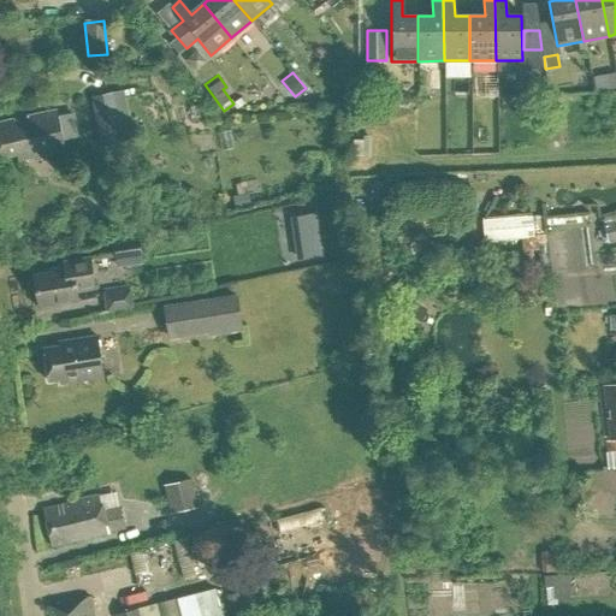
[(99,142),(120,138),(111,90),(89,94),(99,142)]
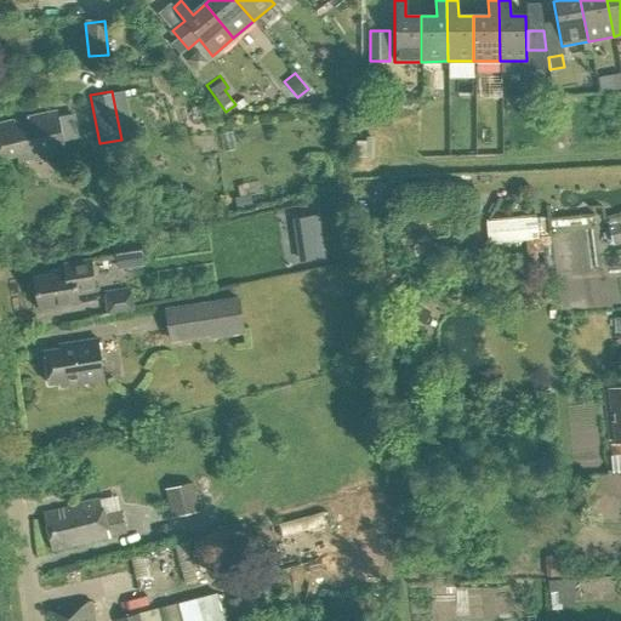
[(497,120),(529,120),(529,103),(497,103),(497,120)]
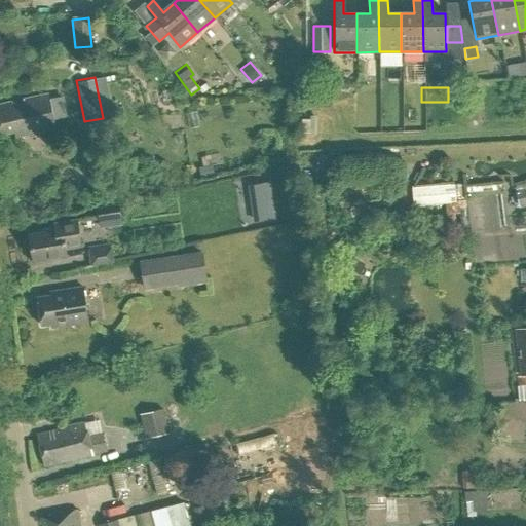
[(0,105),(0,135),(10,133),(11,138),(36,133),(37,135),(55,130),(48,95),(0,105)]
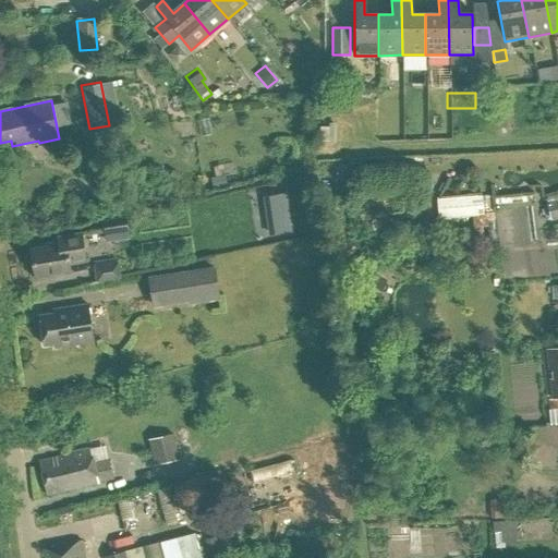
[(266,209),(289,206),(288,193),(264,196),(266,209)]
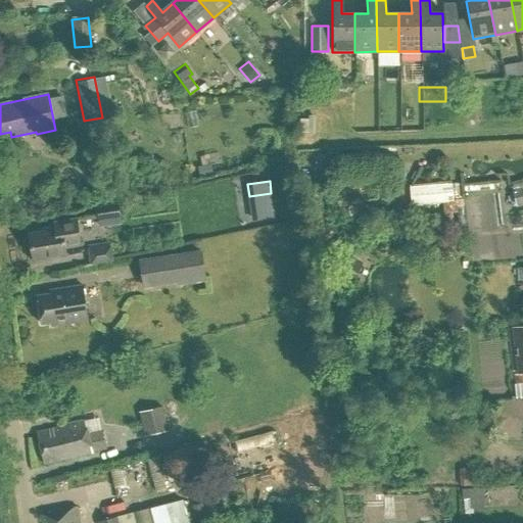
[(457,203),(456,183),(413,186),(414,206),(457,203)]
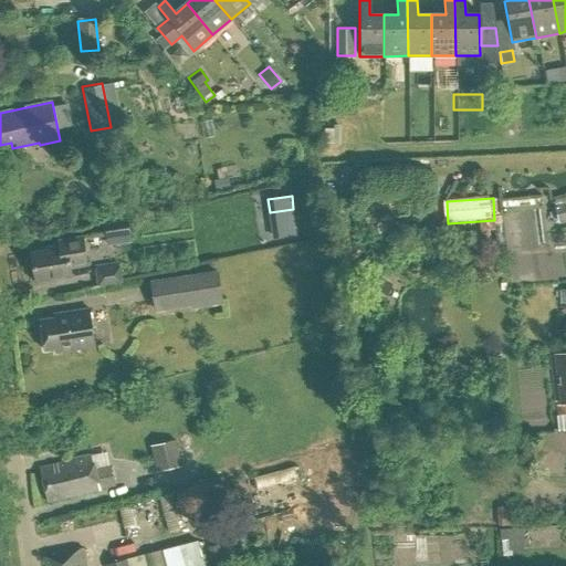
[(565,200),(554,203),(557,222),(565,219),(565,200)]
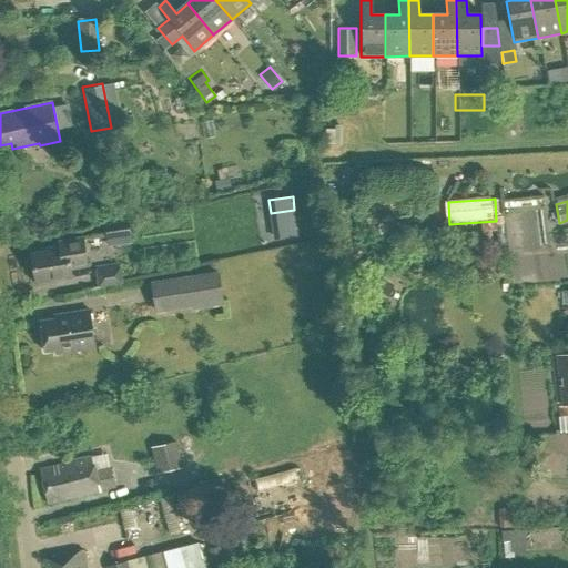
[(103,231),(105,246),(130,243),(128,227),(103,231)]
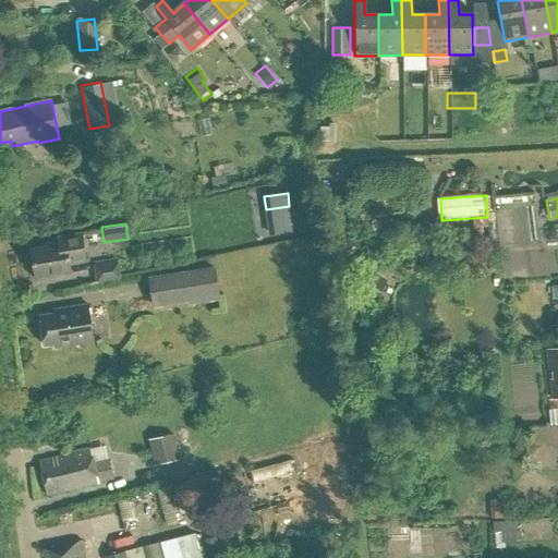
[(57,234),(58,242),(29,246),(34,277),(71,271),(70,262),(85,259),(81,231),(57,234)]
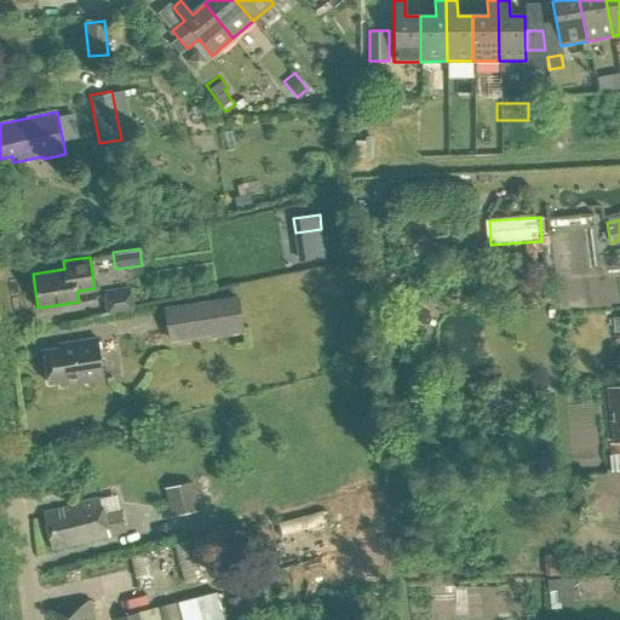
[(133,309),(130,288),(102,293),(104,313),(133,309)]
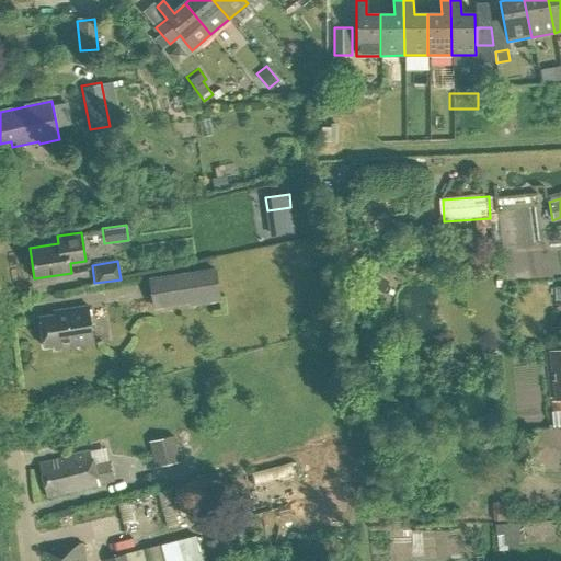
[(148,276),(152,307),(220,297),(215,265),(148,276)]
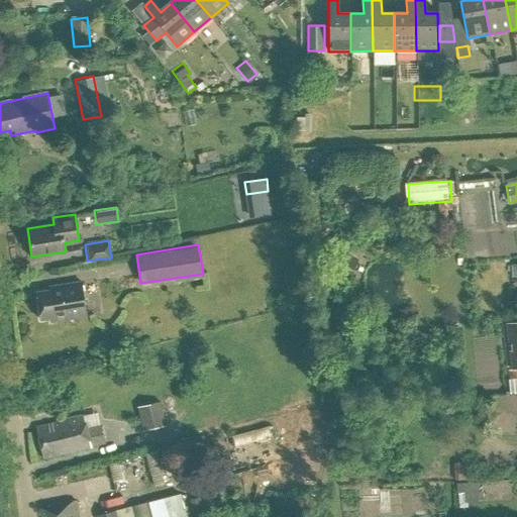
[(41,319),(52,317),(52,321),(86,316),(81,283),(49,288),(50,291),(37,293),(41,319)]
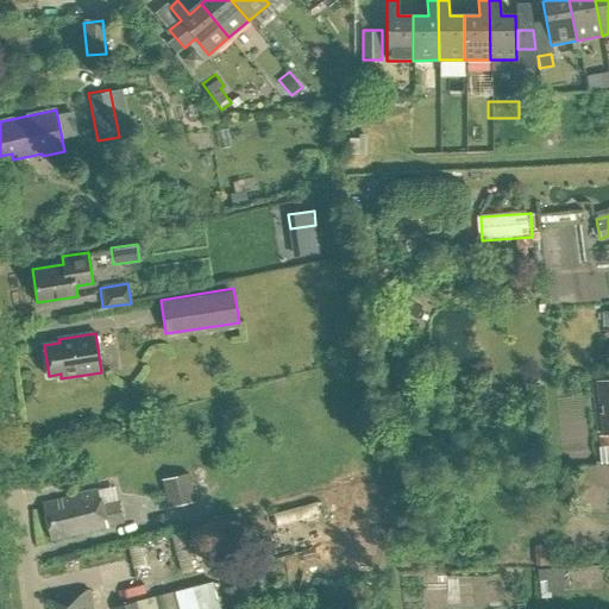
[(608,378),(596,381),(602,435),(608,434),(608,378)]
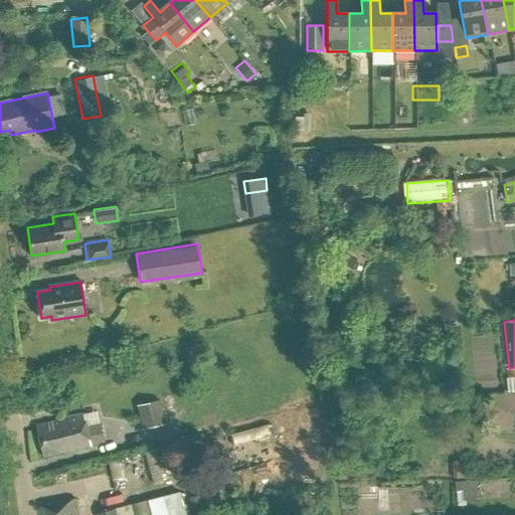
[(136,403),(142,427),(165,422),(160,398),(136,403)]
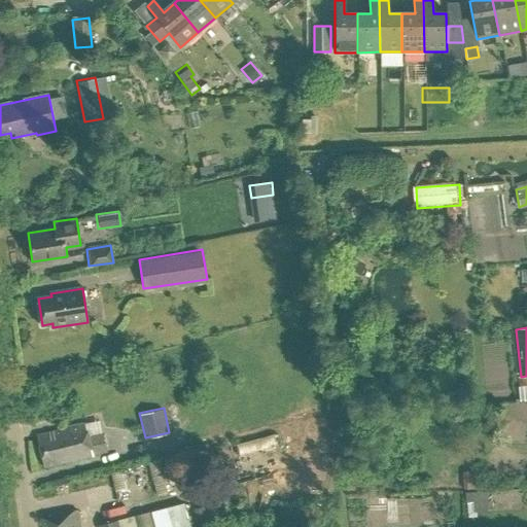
[(90,437),(86,423),(61,428),(62,429),(37,434),(45,467),(94,456),(94,455),(106,453),(102,434),(90,437)]
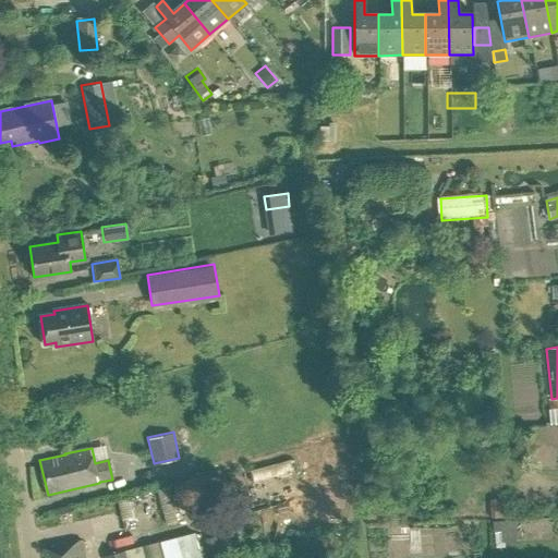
[(488,498),(489,519),(502,519),(502,498),(488,498)]
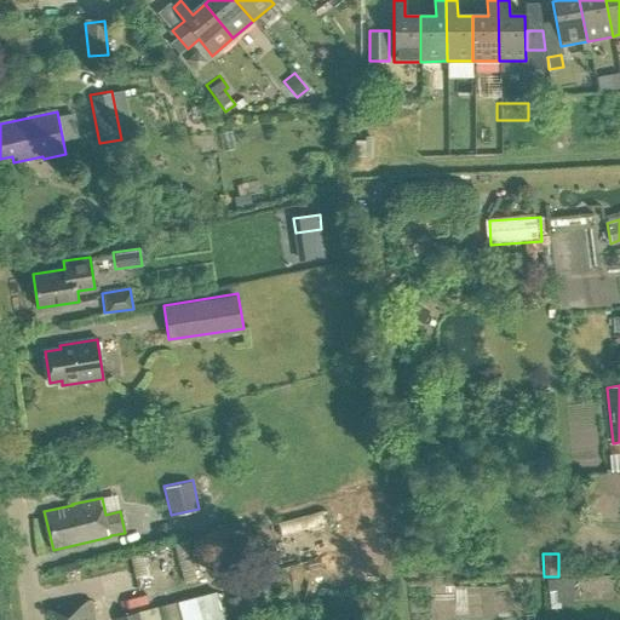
[(52,610),(53,619),(95,619),(91,600),(52,610)]
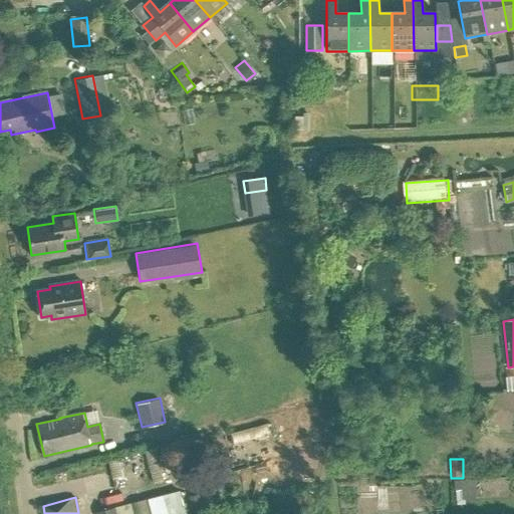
[(283,509),(284,513),(309,513),(307,503),(283,509)]
